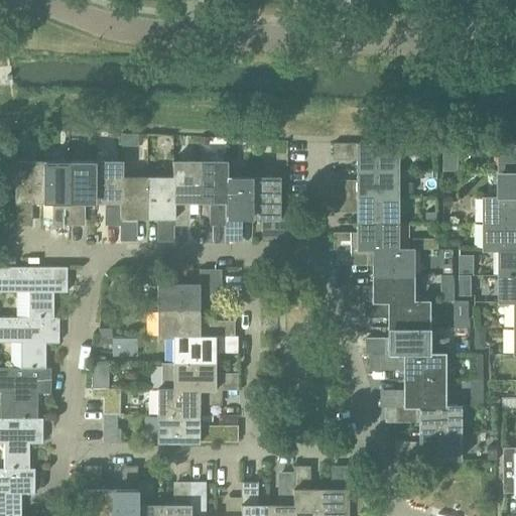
[(515,142),(500,143),(499,170),(515,169),(515,142)]
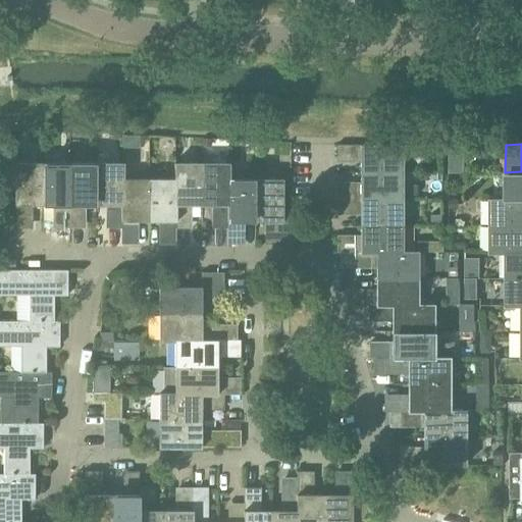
[(359,157),(359,171),(402,171),(402,145),(336,145),(336,157),(359,157)]
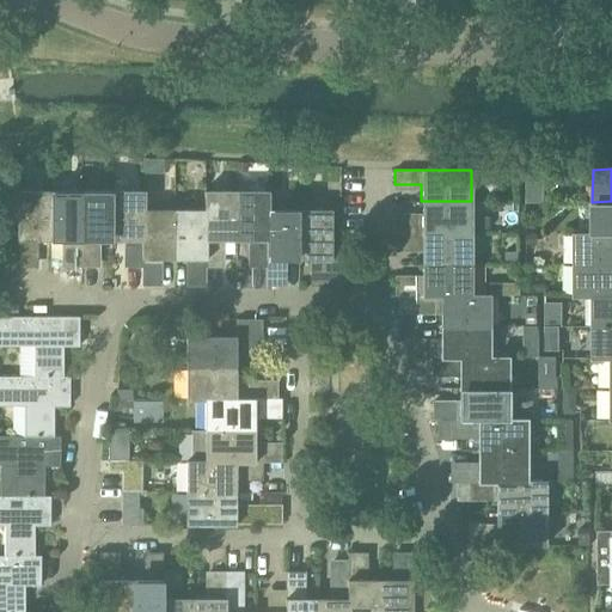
[(129,267),(141,267),(142,267),(144,208),(145,208),(144,189),(112,190),(112,239),(128,239),(129,267)]
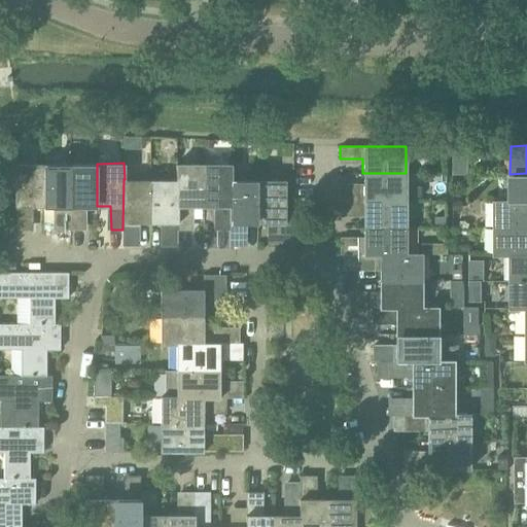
[(28,206),(42,206),(42,164),(14,164),(14,206),(15,206),(15,230),(27,230),(28,206)]
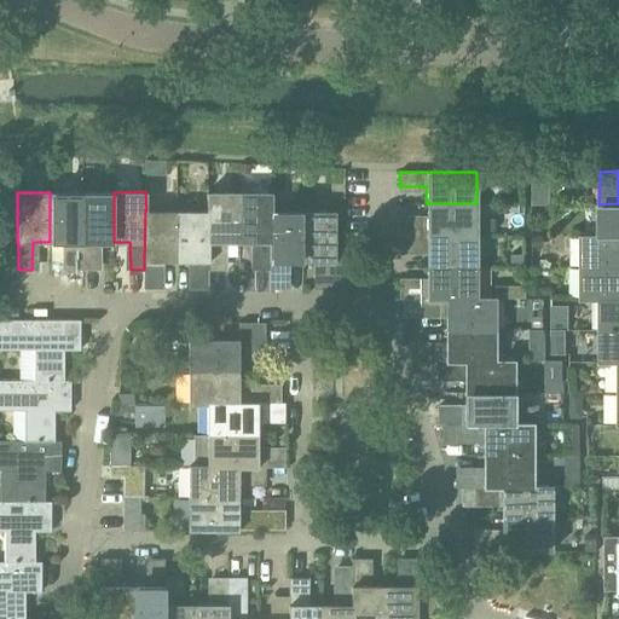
[(81,192),(50,192),(50,242),(67,242),(67,270),(81,270),(81,192)]
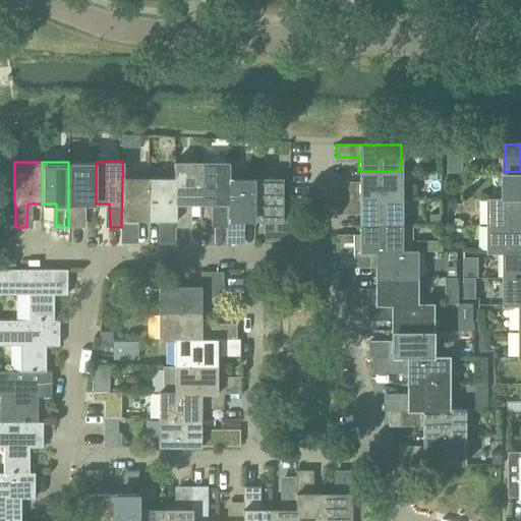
[(80,204),(96,204),(96,162),(68,162),(68,227),(80,227),(80,204)]
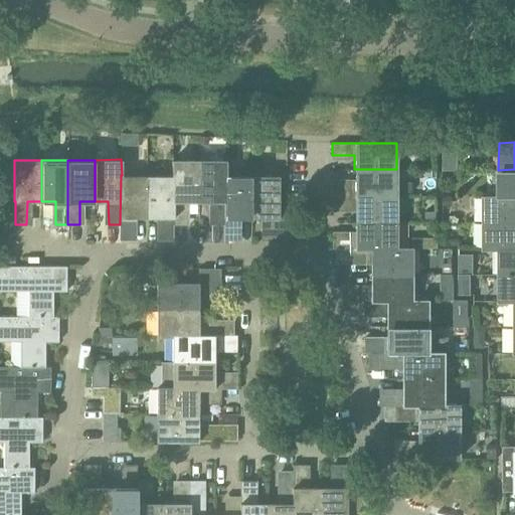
[(184,202),(199,202),(199,160),(171,160),(172,175),(173,175),(172,224),(184,224),(184,202)]
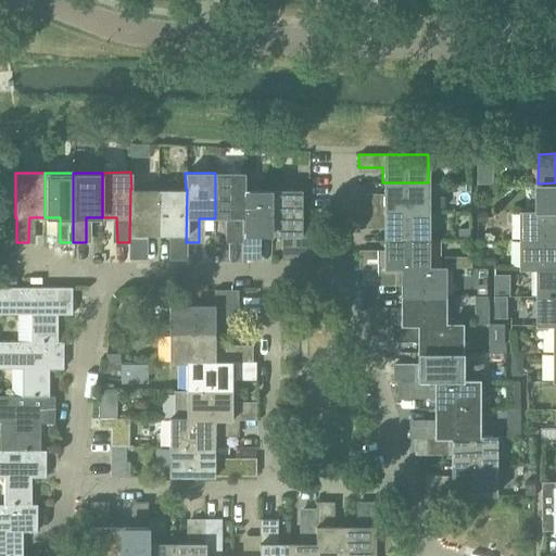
[(229,242),(241,242),(242,242),(242,190),(244,190),(243,173),(215,173),(215,218),(229,218),(229,242)]
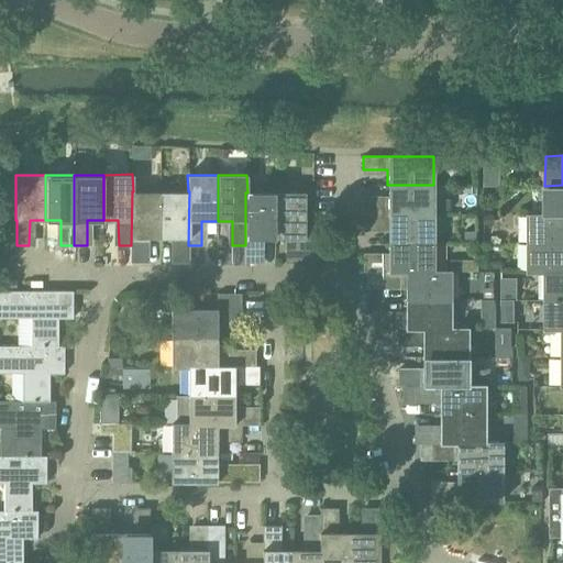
[(433,213),(433,185),(387,185),(387,200),(363,200),(363,213),(433,213)]
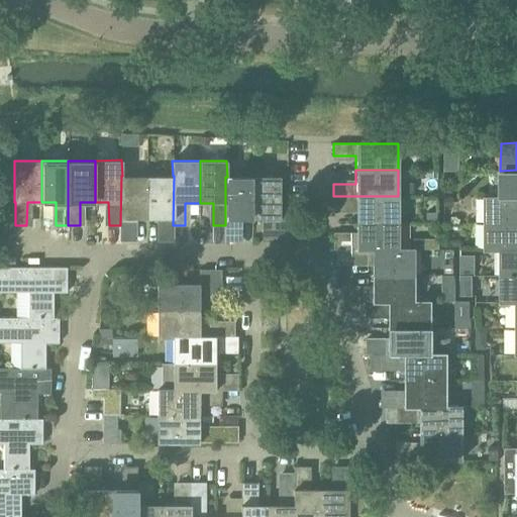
[(516,170),(500,171),(500,195),(500,196),(516,196),(516,170)]
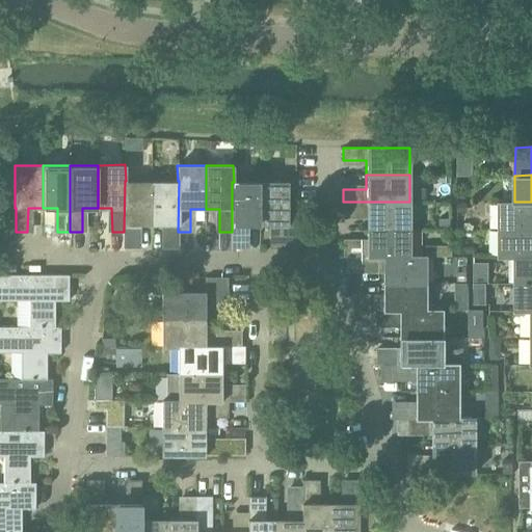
[(152,181),(126,181),(125,181),(124,232),(123,232),(123,247),(136,247),(136,224),(152,224),(152,181)]
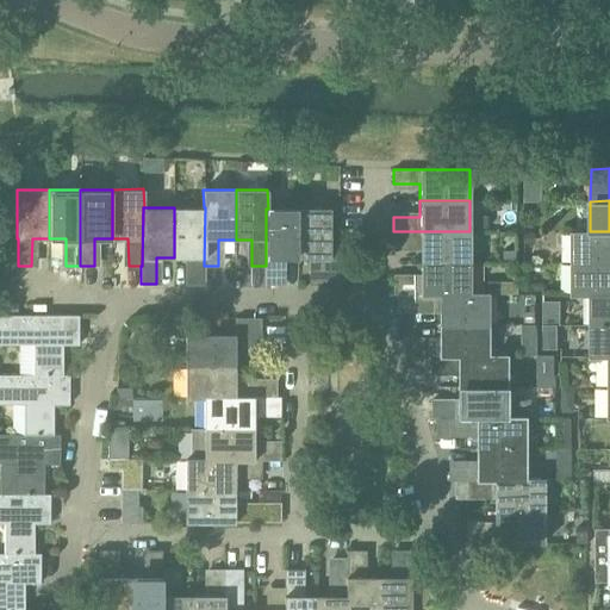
[(205,207),(204,207),(174,207),(174,257),(190,257),(190,284),(204,284),(204,266),(205,207)]
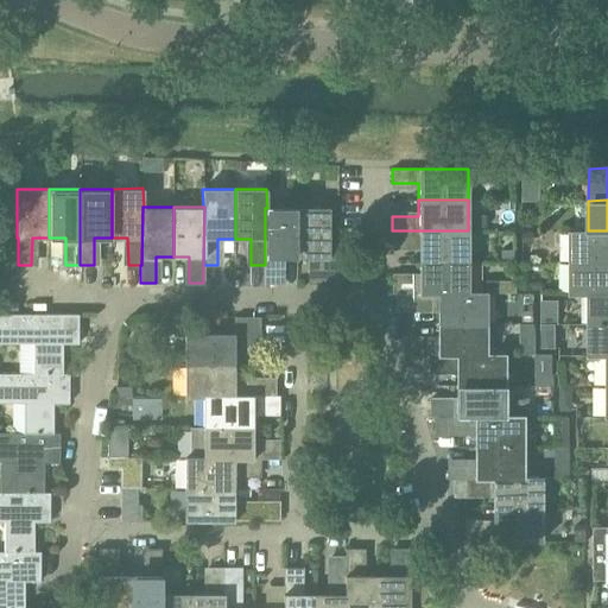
[(296,208),(267,208),(265,208),(265,265),(264,265),(264,283),(279,283),(279,257),(296,257),(296,208)]
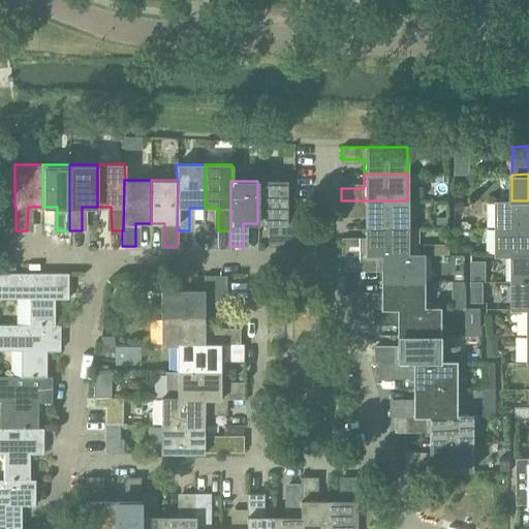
[(285,181),(257,181),(257,223),(272,223),(273,247),(285,247),(285,224),(285,181)]
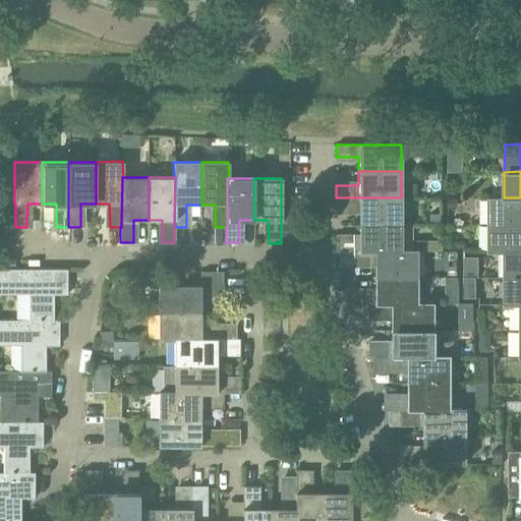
[(520,197),(504,197),(504,196),(488,196),(488,224),(520,224),(520,197)]
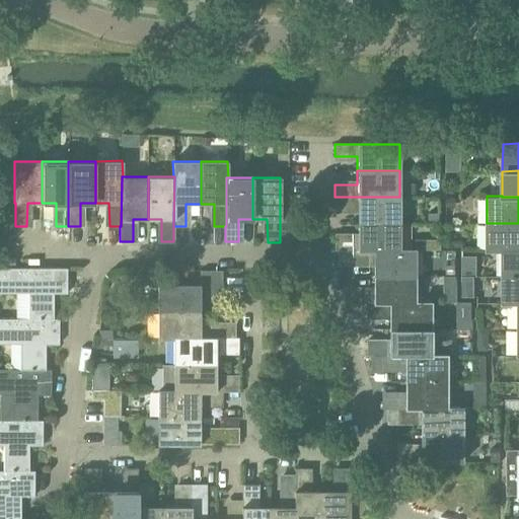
[(399,224),(399,197),(335,197),(335,209),(358,209),(358,224),(399,224)]
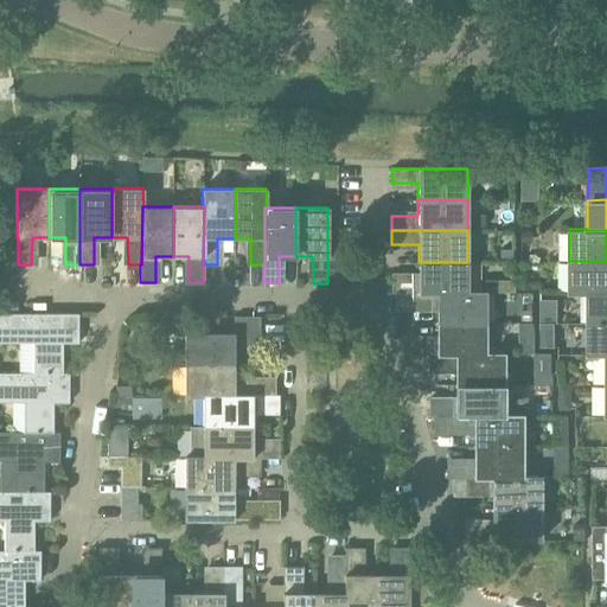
[(569,293),(587,293),(587,292),(606,292),(606,261),(569,261),(569,293)]
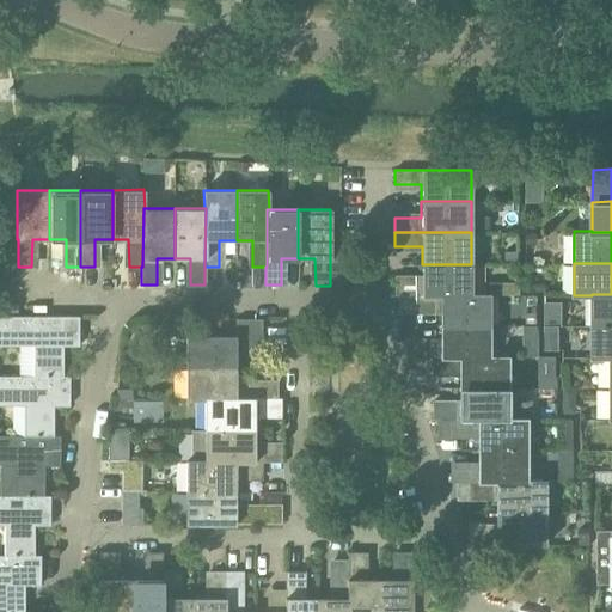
[(471,293),(471,264),(422,264),(422,280),(395,280),(395,295),(414,295),(414,294),(471,294),(471,293)]
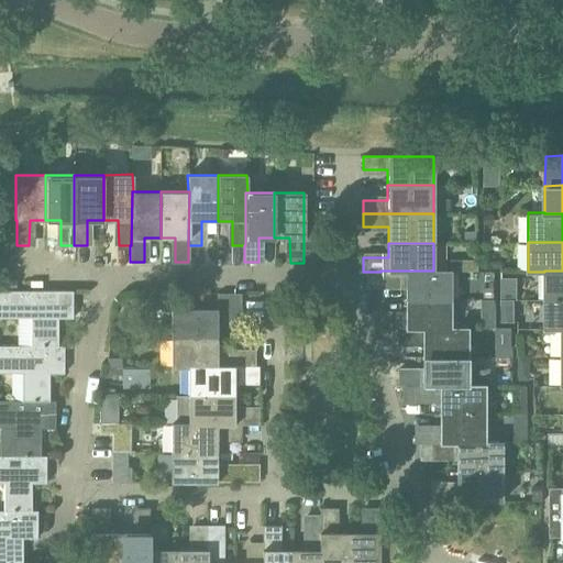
[(466,261),(466,271),(476,271),(476,268),(476,261),(466,261)]
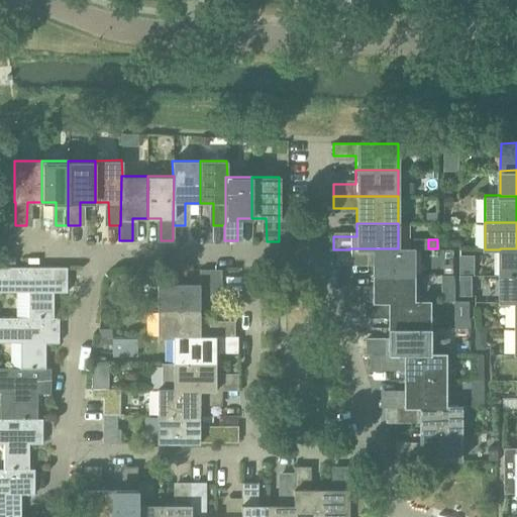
[(372,261),(372,276),(413,275),(413,247),(398,247),(398,248),(349,248),(349,249),(349,261),(372,261)]
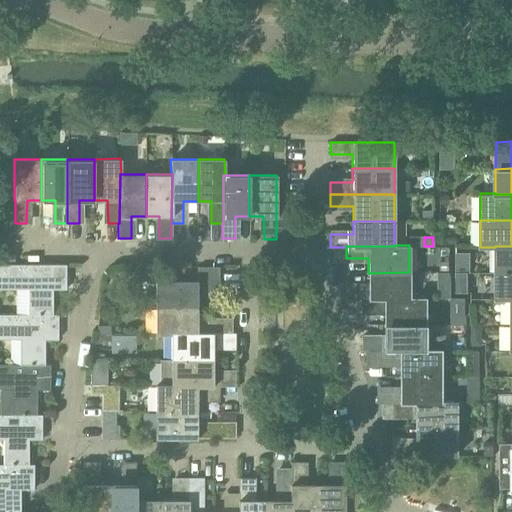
[(495,247),(495,273),(511,273),(511,246),(495,246),(495,247)]
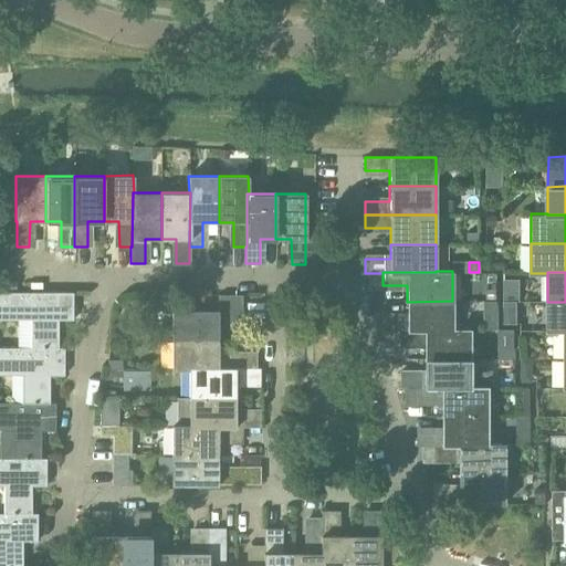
[(505,286),(505,299),(505,300),(520,300),(520,287),(505,286)]
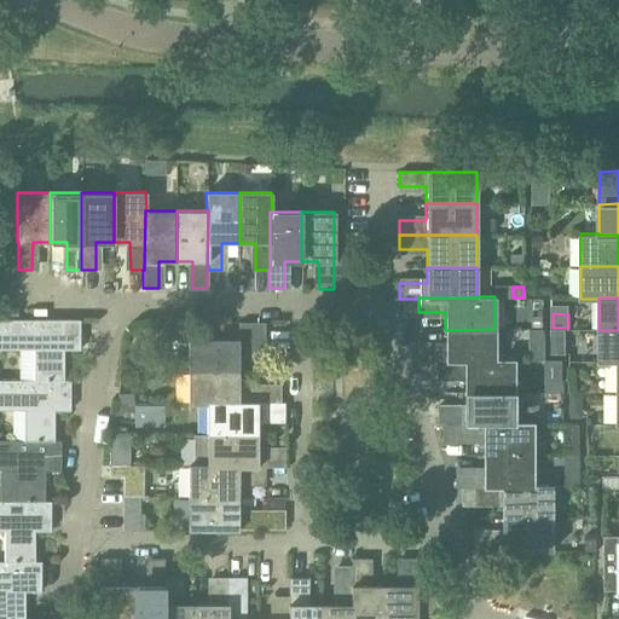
[(543,328),(543,317),(531,317),(531,329),(543,328)]
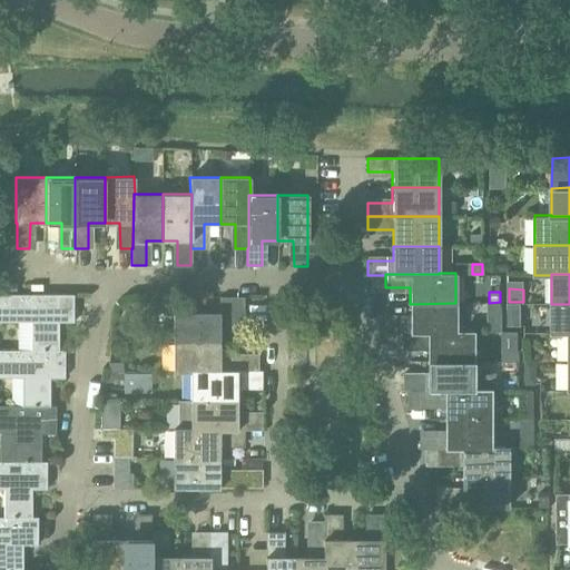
[(58,351),(58,350),(58,322),(72,322),(72,294),(15,294),(6,294),(0,294),(0,321),(31,322),(30,350),(30,351),(58,351)]
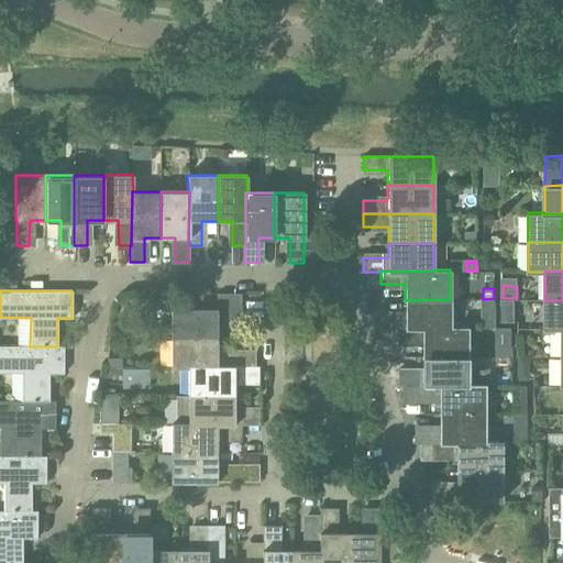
[(170,308),(170,338),(216,337),(216,322),(241,322),(240,294),(217,294),(217,308),(170,308)]
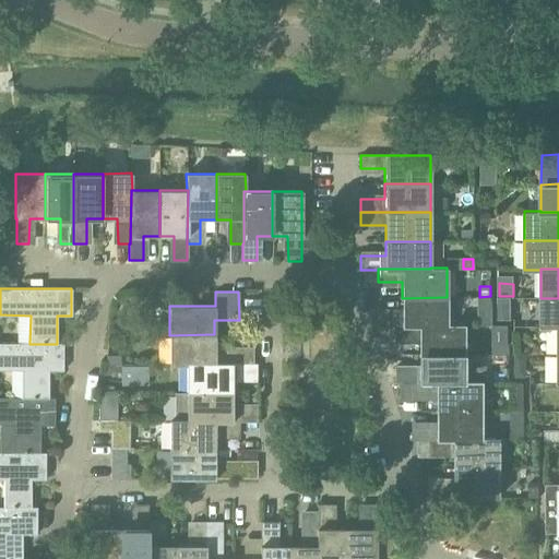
[(378,326),(394,326),(394,325),(447,325),(447,324),(447,297),(402,298),(402,313),(378,313),(378,326)]
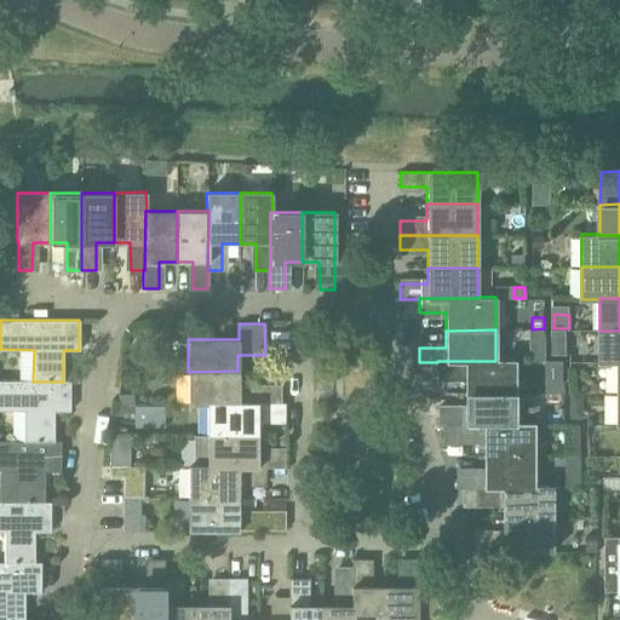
[(544,331),(528,331),(528,346),(544,346),(544,331)]
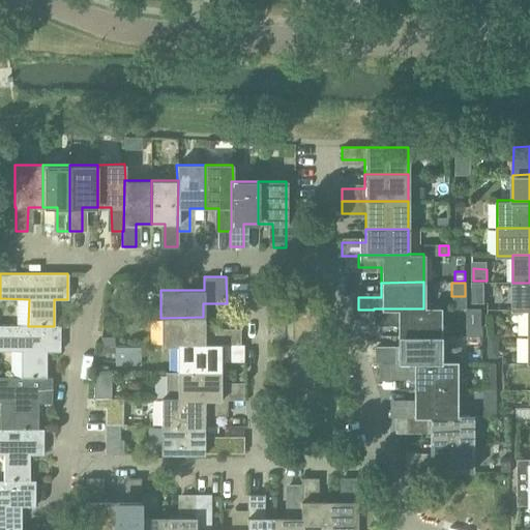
[(512,311),(528,311),(528,310),(529,308),(529,283),(512,283),(512,311)]
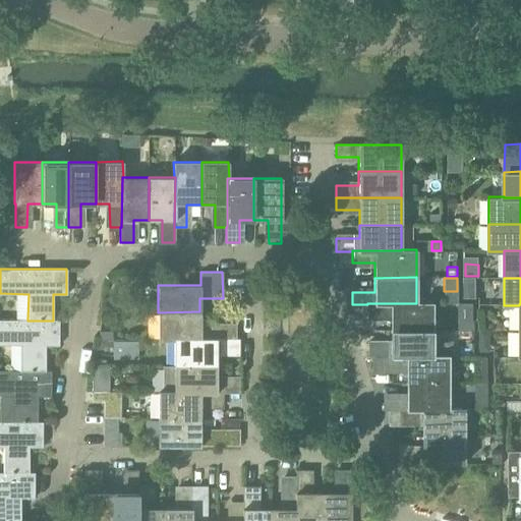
[(117,298),(103,298),(104,312),(118,312),(117,298)]
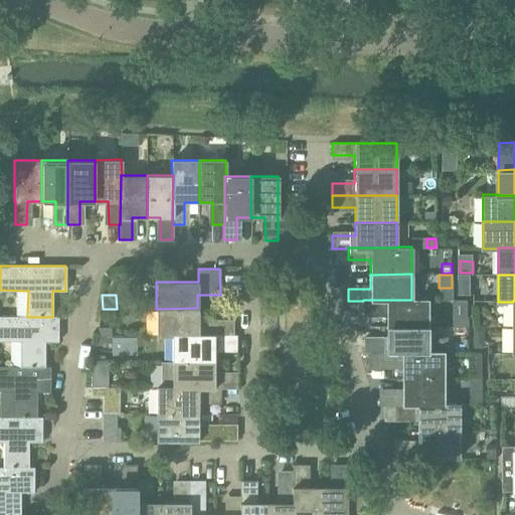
[(385,313),(385,327),(427,326),(427,299),(411,299),(411,300),(363,300),(363,301),(363,313),(385,313)]
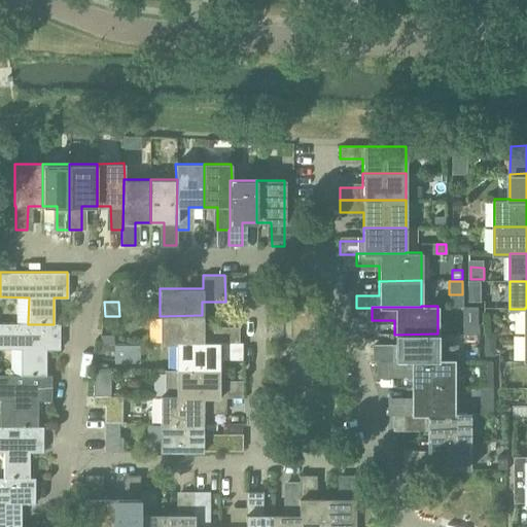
[(225,342),(239,342),(239,327),(202,327),(202,315),(160,316),(160,344),(176,344),(176,343),(225,343),(225,342)]
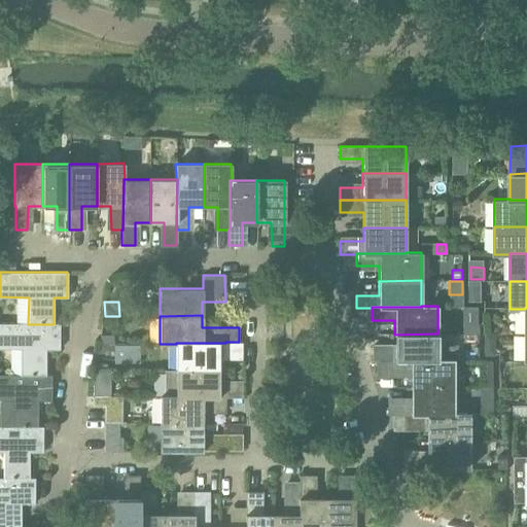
[(0,348),(20,349),(19,375),(45,376),(45,375),(45,349),(60,349),(60,323),(54,323),(54,324),(28,324),(28,323),(0,323),(0,348)]
